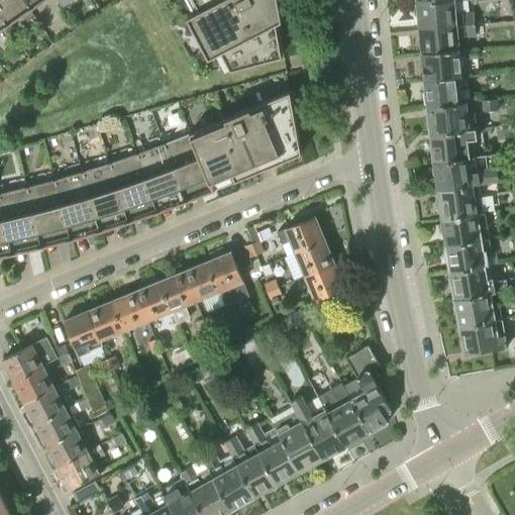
[(0,21),(4,28),(28,12),(20,0),(0,0),(0,21)]
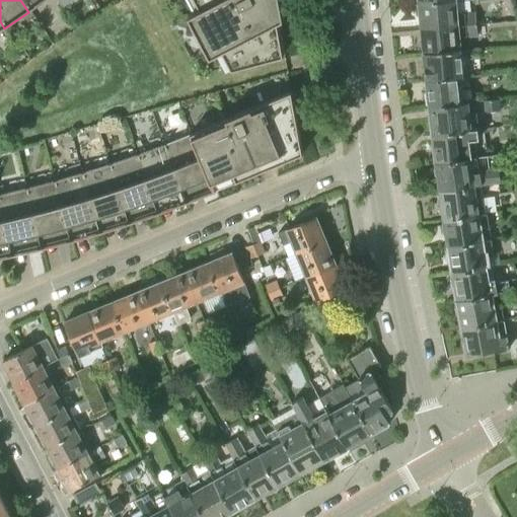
[(20,0),(28,12),(46,0),(20,0)]
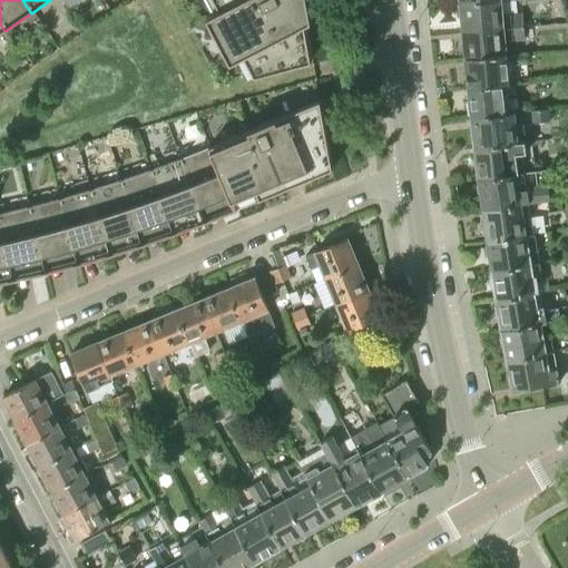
[(222,0),(225,6),(206,16),(218,40),(226,37),(235,55),(228,59),(229,61),(250,51),(258,70),(253,71),(254,75),(311,60),(304,23),(311,20),(306,0),(222,0)]
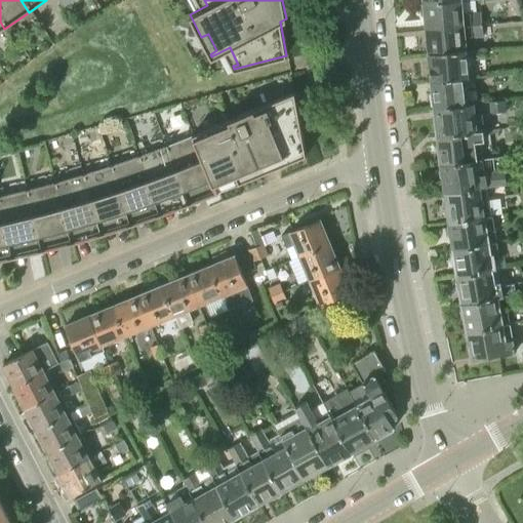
[(459,3),(423,5),(425,31),(481,27),(480,14),(460,15),(459,3)]
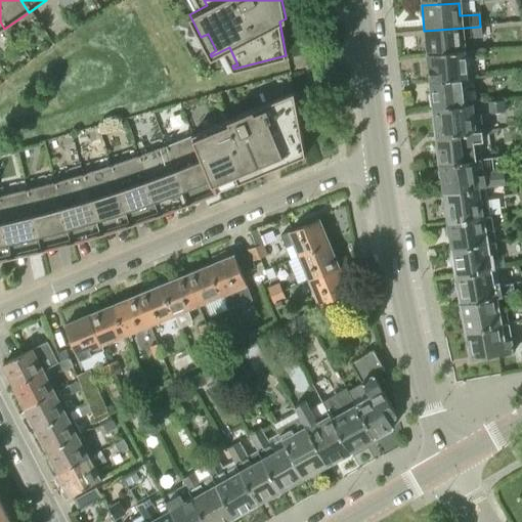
[(480,27),(424,31),(426,57),(463,53),(462,40),(481,38),(480,27)]
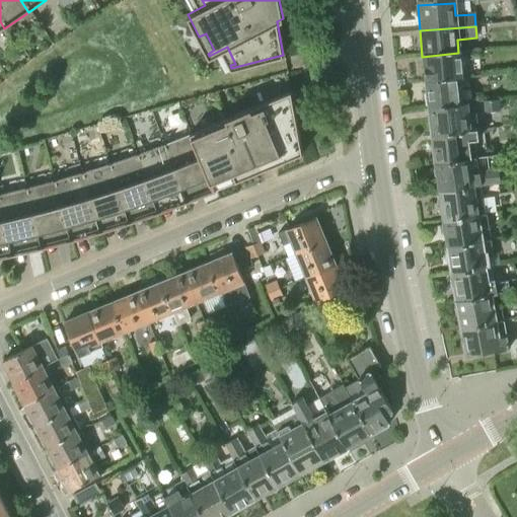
[(465,61),(477,60),(476,49),(464,51),(465,61)]
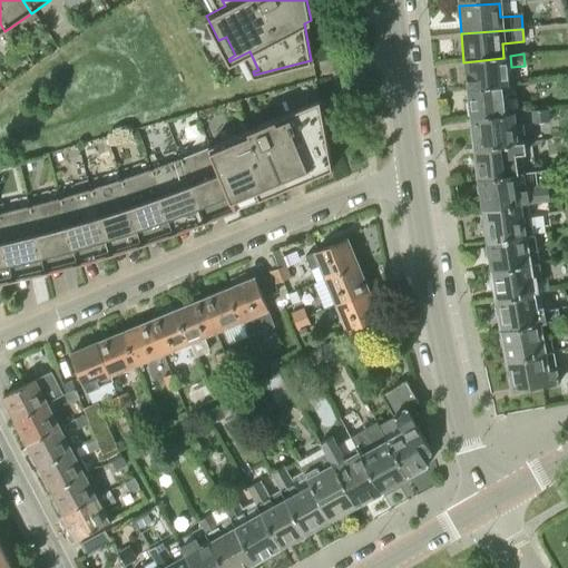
[(503,58),(463,62),(466,91),(502,87),(502,86),(506,86),(503,58)]
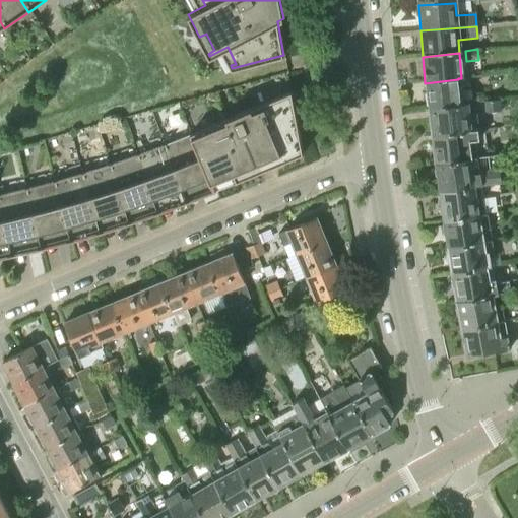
[(458,79),(425,83),(428,109),(460,105),(458,79)]
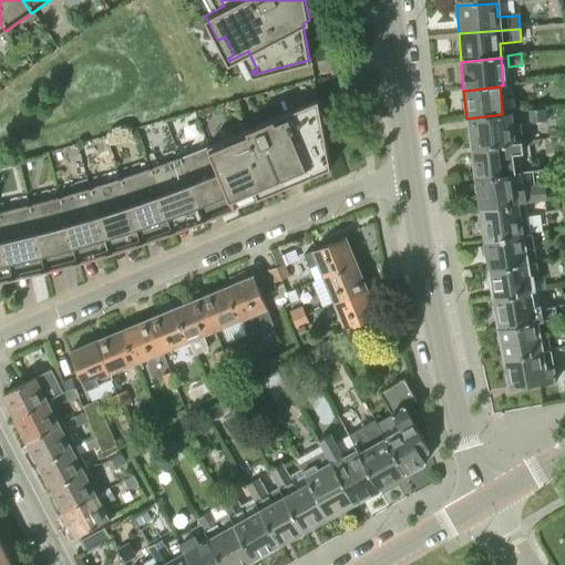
[(317,102),(207,147),(234,209),(254,202),(284,189),(297,184),(329,170),(317,102)]
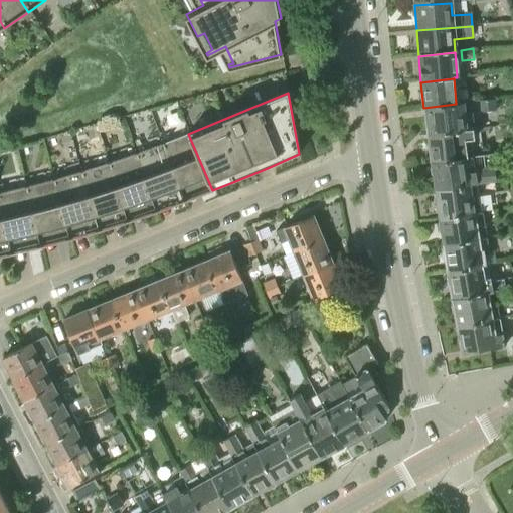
[(479,113),(495,111),(494,99),(478,101),(479,113)]
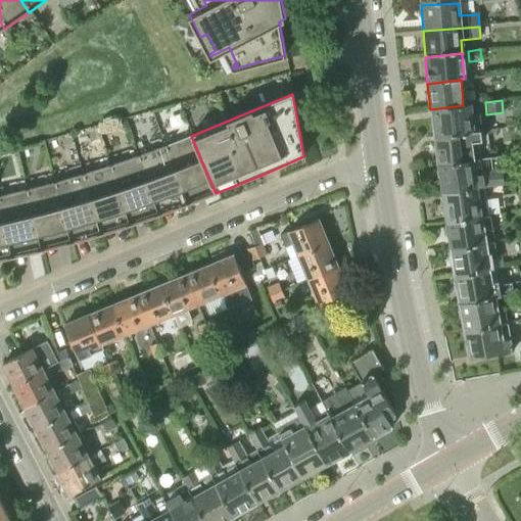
[(434,137),(473,133),(470,105),(463,105),(430,109),(434,137)]
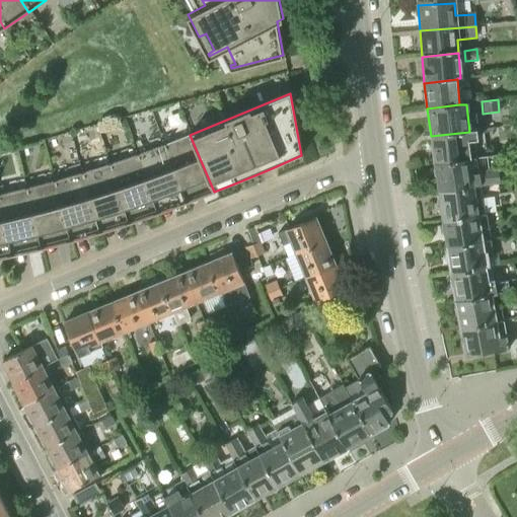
[(434,164),(475,159),(472,142),(476,142),(475,131),(469,132),(431,136),(434,164)]
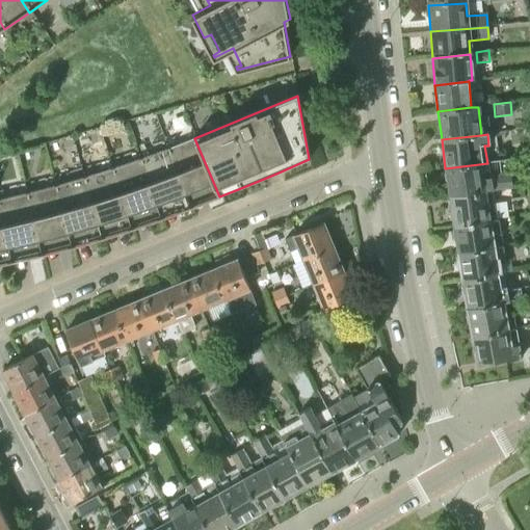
[(87,136),(76,140),(78,150),(90,147),(87,136)]
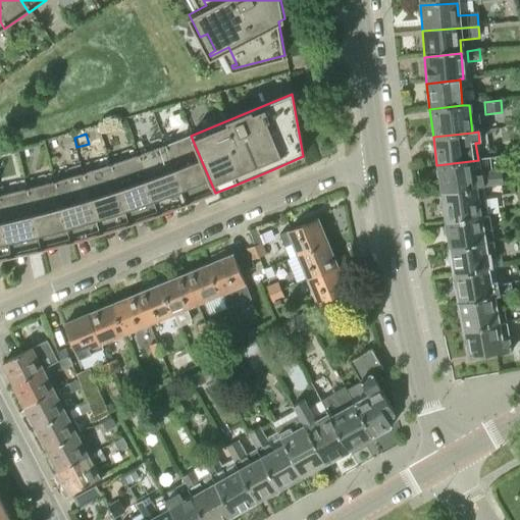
[(215,193),(191,136),(163,147),(187,205),(188,205),(200,200),(215,193)]
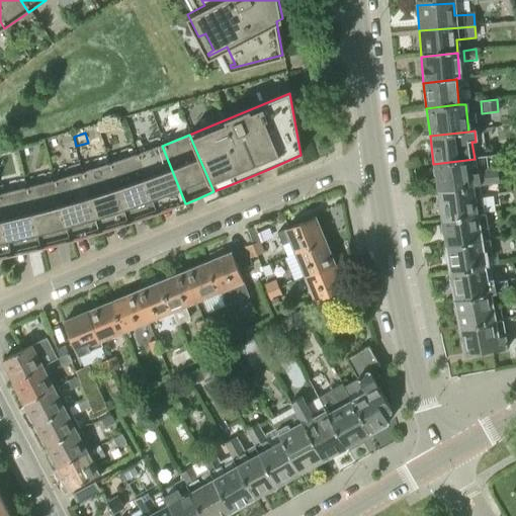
[(185,203),(162,146),(136,156),(157,213),(170,208),(185,203)]
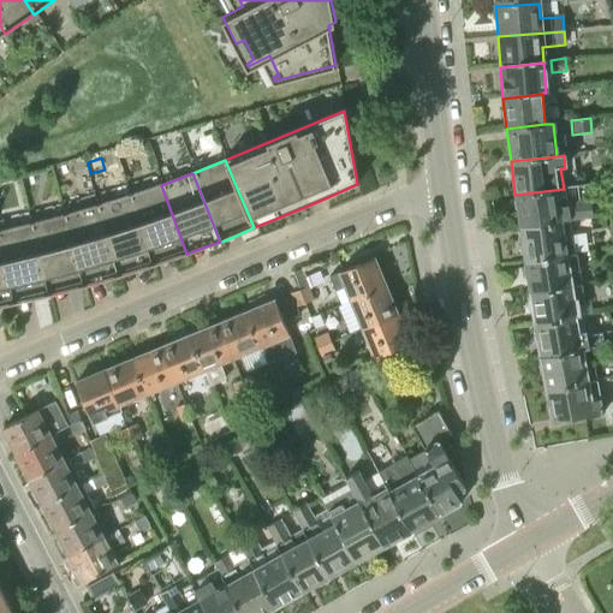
[(186,254),(161,185),(129,196),(153,266),(167,260),(186,254)]
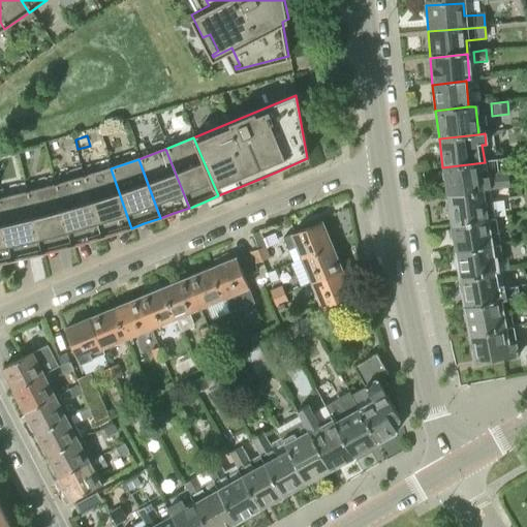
[(485,162),(442,167),(446,196),(488,190),(515,186),(513,172),(486,176),(485,162)]
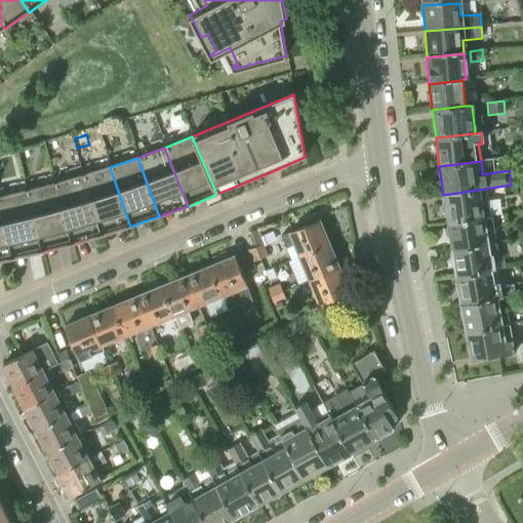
[(130,227),(110,167),(81,174),(101,236),(114,232),(130,227)]
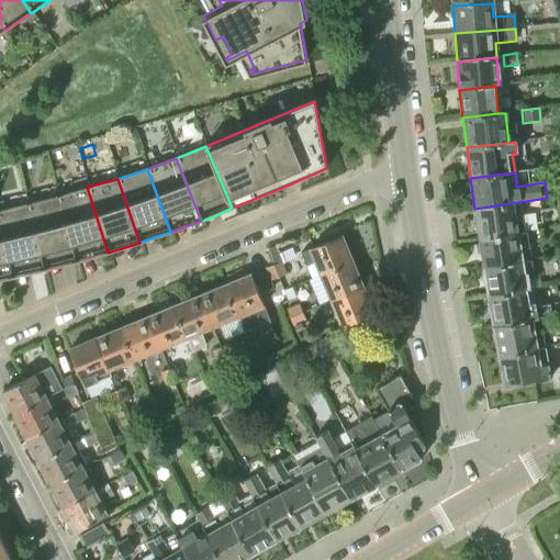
[(108,253),(87,187),(57,194),(77,262),(90,257),(108,253)]
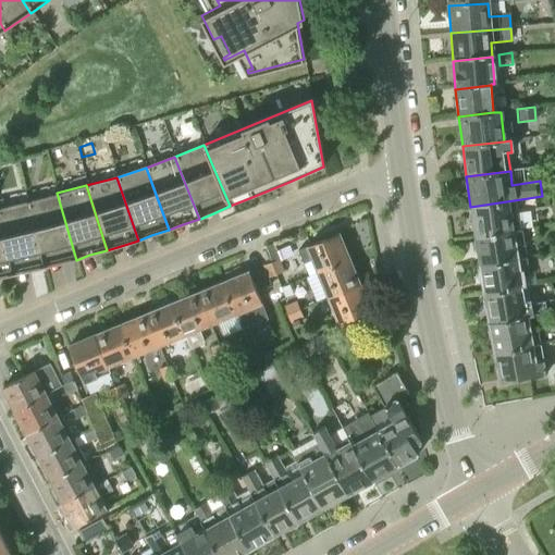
[(76,260),(57,193),(26,199),(45,268),(58,263),(76,260)]
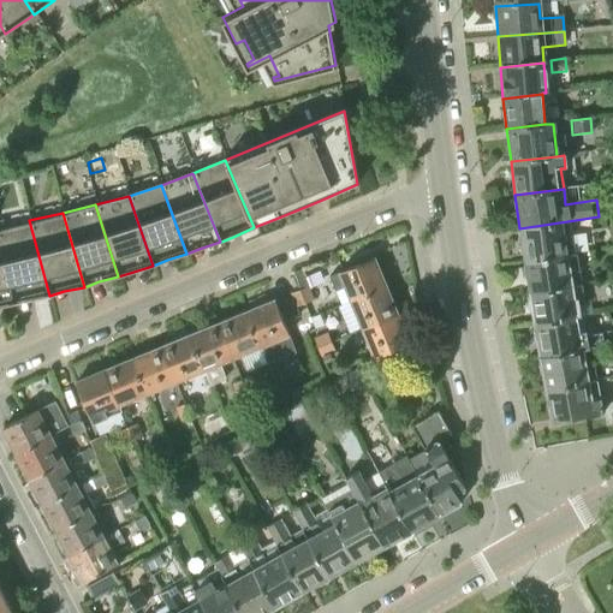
[(49,296),(29,220),(0,227),(0,247),(13,304),(29,301),(49,296)]
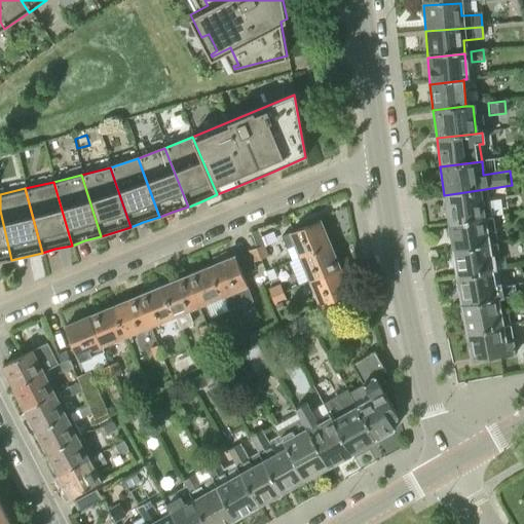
[(485,189),(444,195),(446,213),(448,225),(491,219),(491,217),(489,218),(485,189)]
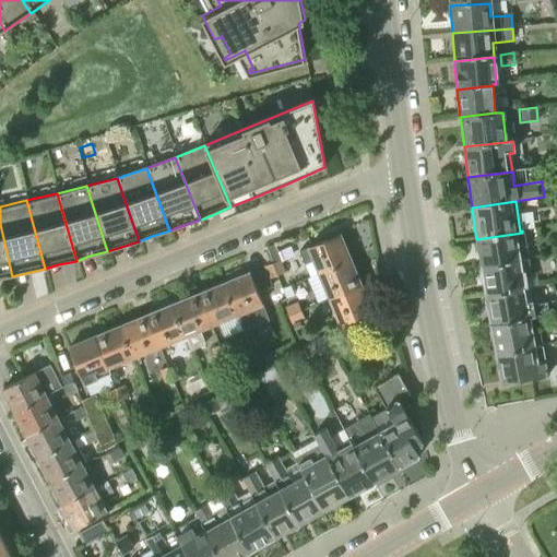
[(0,279),(12,276),(0,224),(0,279)]
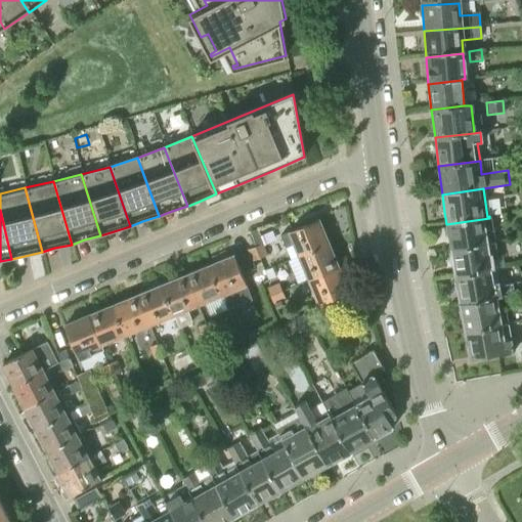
[(489,218),(446,224),(450,252),(493,244),(489,218)]
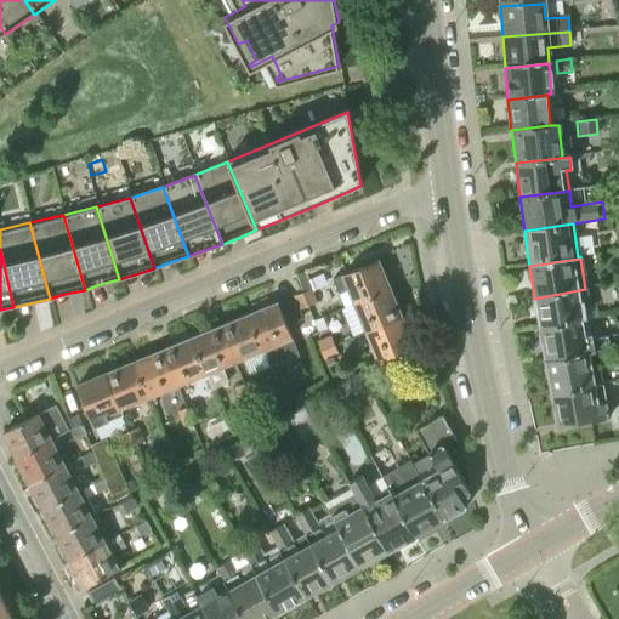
[(333,280),(331,282),(338,296),(347,291),(353,306),(388,291),(376,262),(333,280)]
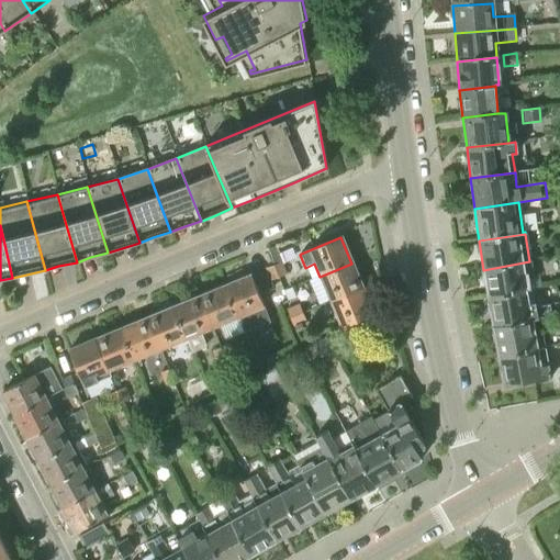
[(488,295),(527,290),(526,279),(533,278),(529,261),(483,270),(488,295)]
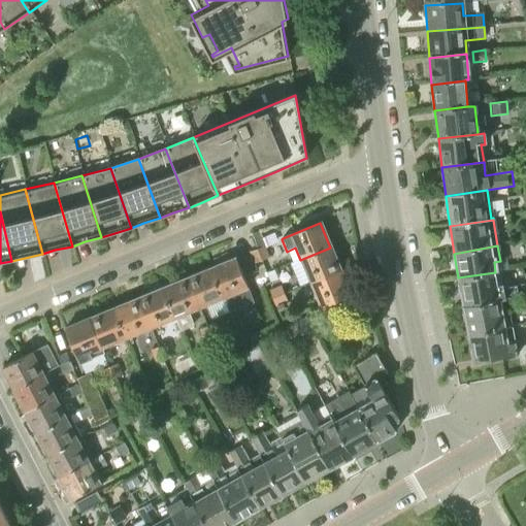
[(263,248),(255,251),(260,262),(267,259),(263,248)]
